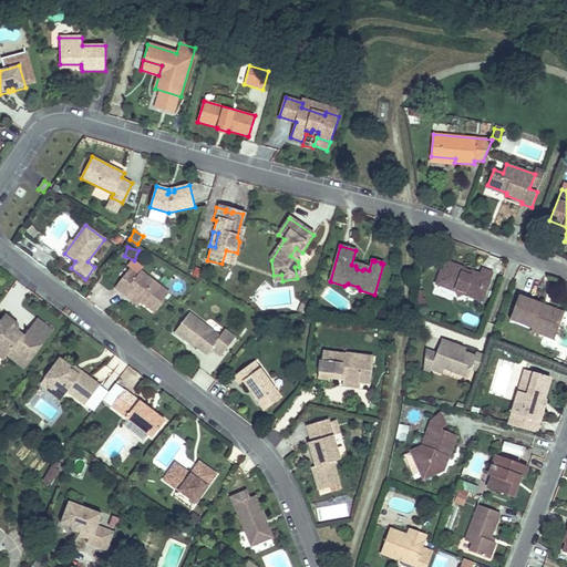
[(226,250),(222,264),(234,267),(237,253),(226,250)]
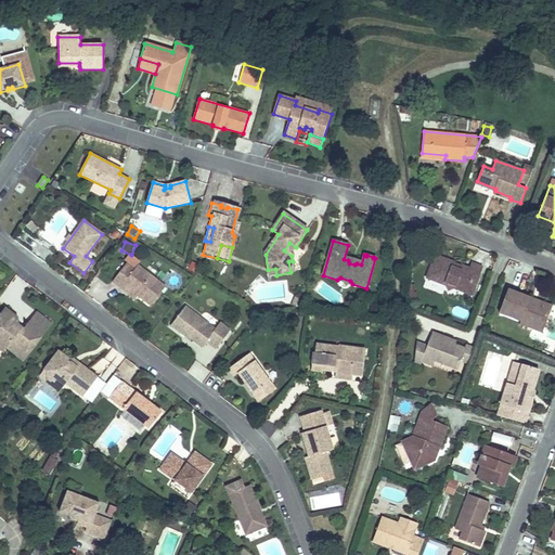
[(436,256),(427,278),(447,285),(447,282),(455,285),(454,287),(473,295),(482,267),(473,263),(470,269),(468,268),(462,270),(452,267),(450,260),(436,256)]
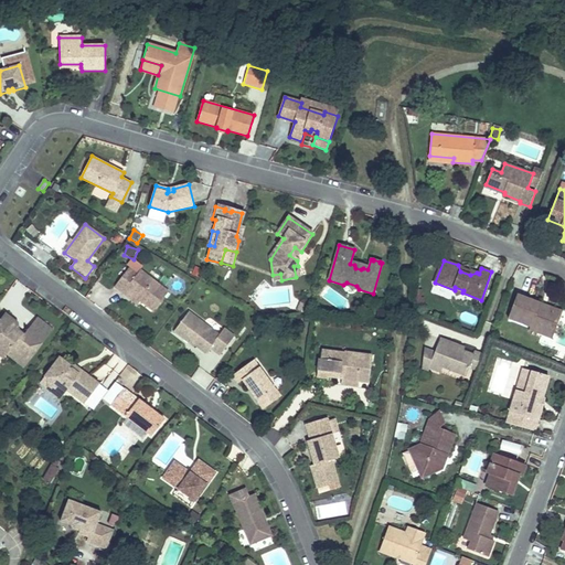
[(458,265),(460,272),(470,275),(477,273),(472,270),(469,264),(462,267),(458,265)]
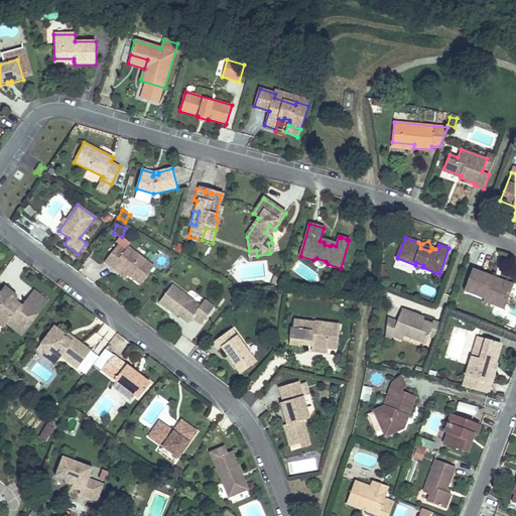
[(118,244),(105,262),(113,268),(115,265),(128,275),(140,284),(153,266),(128,247),(126,250),(118,244)]
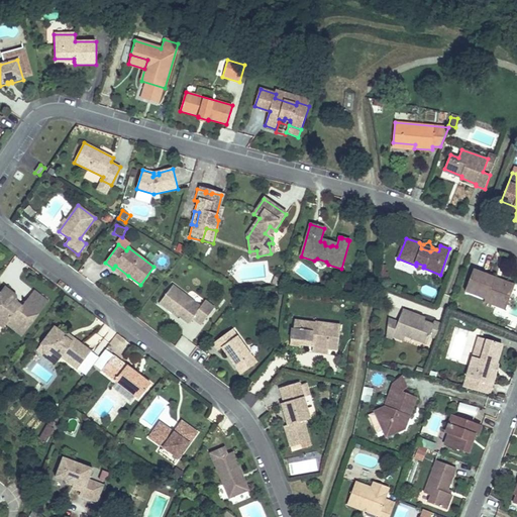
[(115,266),(113,269),(126,279),(128,276),(115,266)]
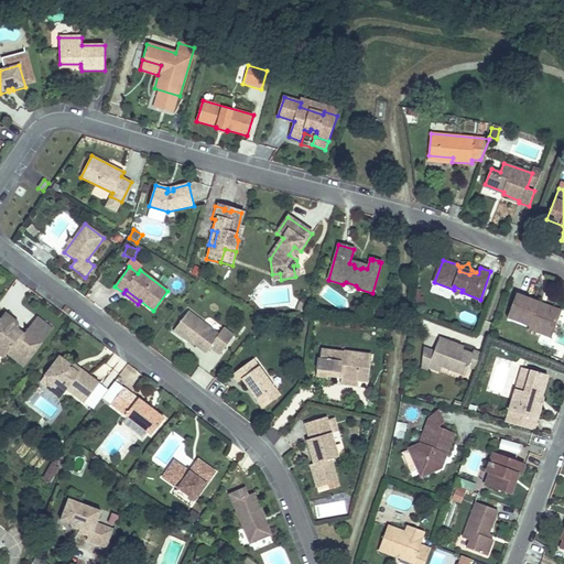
[(518,293),(508,318),(530,326),(529,329),(538,333),(540,328),(553,333),(561,314),(539,305),(540,302),(518,293)]
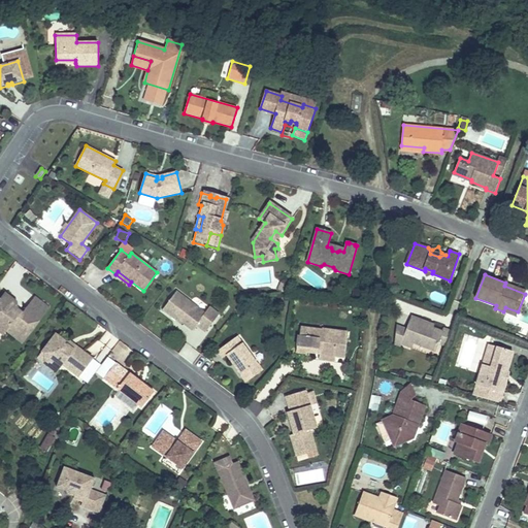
[(505,283),(504,286),(525,294),(526,290),(505,283)]
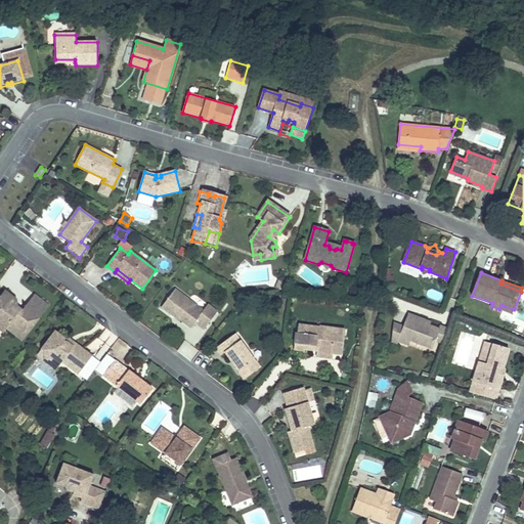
[(27,311),(20,307),(18,309),(14,306),(17,302),(16,301),(16,299),(5,290),(0,296),(0,301),(3,304),(0,307),(0,328),(3,331),(6,326),(23,339),(48,304),(34,293),(27,303),(31,306),(27,311)]
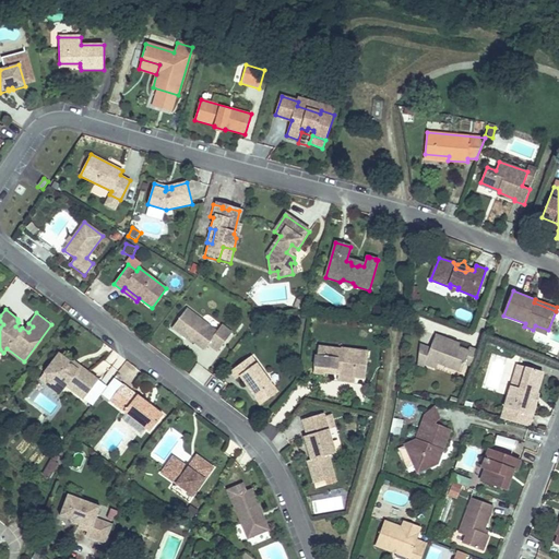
[(217,332),(187,309),(173,328),(188,340),(190,337),(194,341),(193,342),(204,349),(209,344),(217,352),(232,333),(222,325),(217,332)]
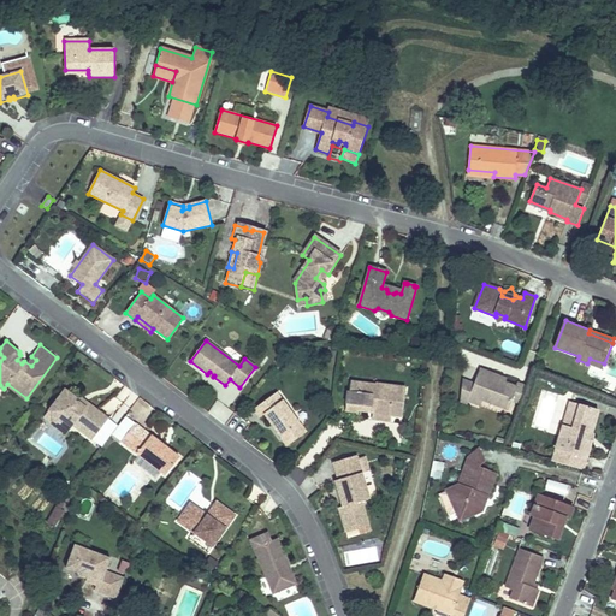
[(31,356),(27,353),(19,354),(21,355),(17,360),(22,363),(24,361),(31,366),(36,360),(31,356)]
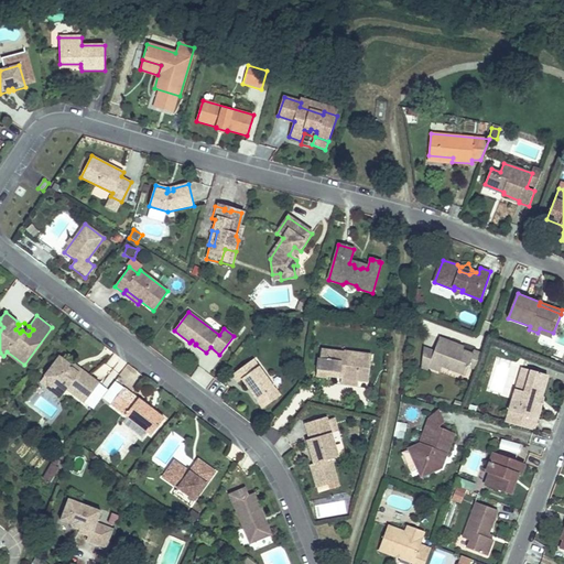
[(540,328),(538,333),(551,338),(553,333),(540,328)]
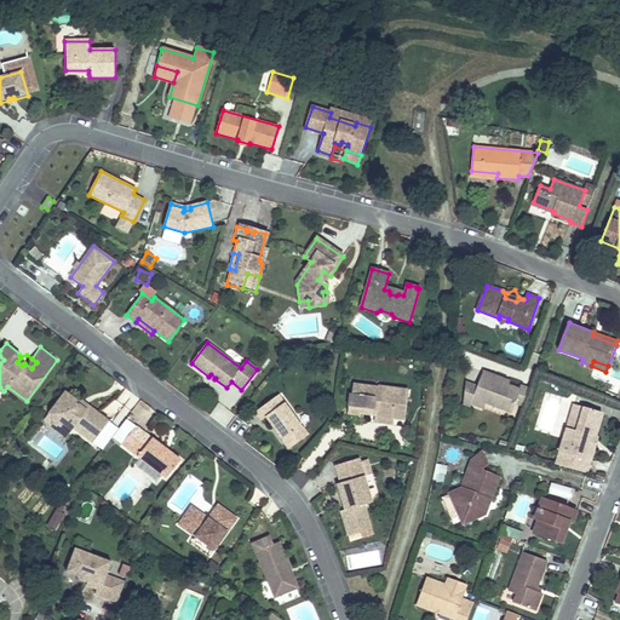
[(483,371),(477,386),(466,382),(464,403),(471,406),(471,403),(474,397),(486,402),(512,413),(516,403),(521,389),(520,389),(509,385),(504,383),(505,379),(483,371)]
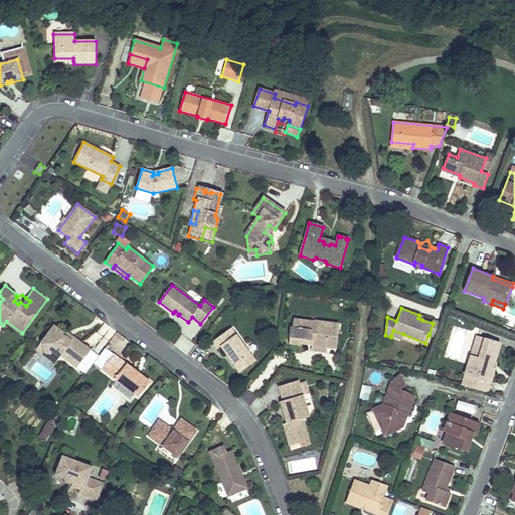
[(304,318),(296,316),(294,325),(302,326),(304,318)]
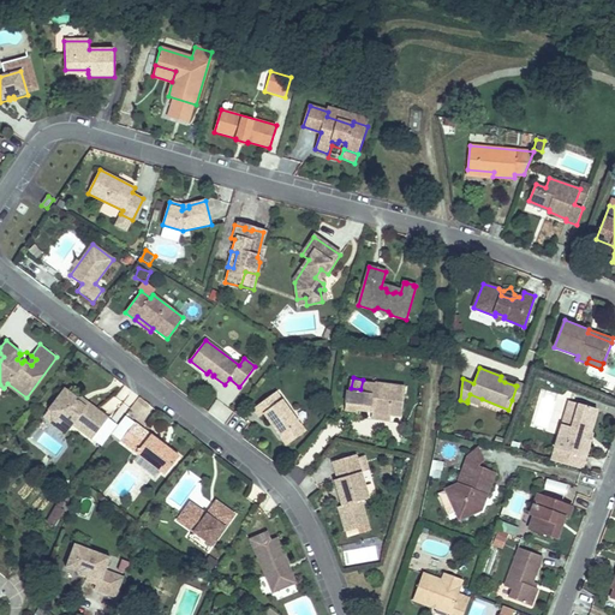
[(407,388),(377,382),(377,383),(363,380),(360,389),(351,388),(348,387),(345,406),(357,410),(357,407),(366,410),(369,406),(372,407),(371,411),(370,417),(389,422),(389,416),(400,418),(407,388)]
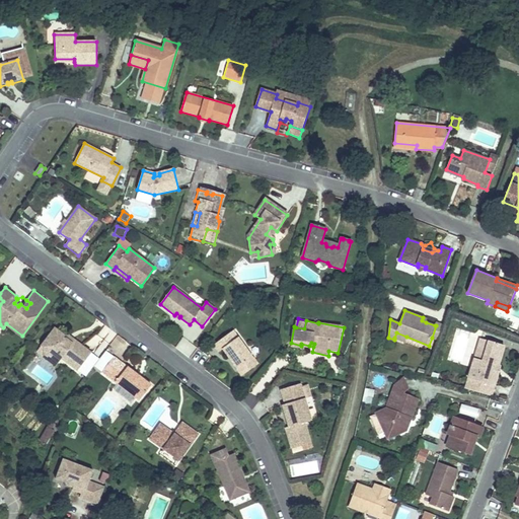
[(435,325),(436,325),(432,338),(439,340),(444,325),(437,322),(435,325)]
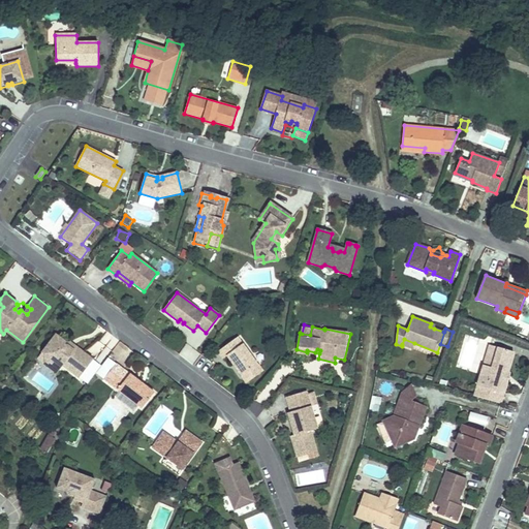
[(73,350),(66,345),(64,346),(63,341),(56,336),(42,353),(44,354),(45,363),(54,362),(61,367),(63,366),(80,378),(93,361),(75,347),(73,350)]
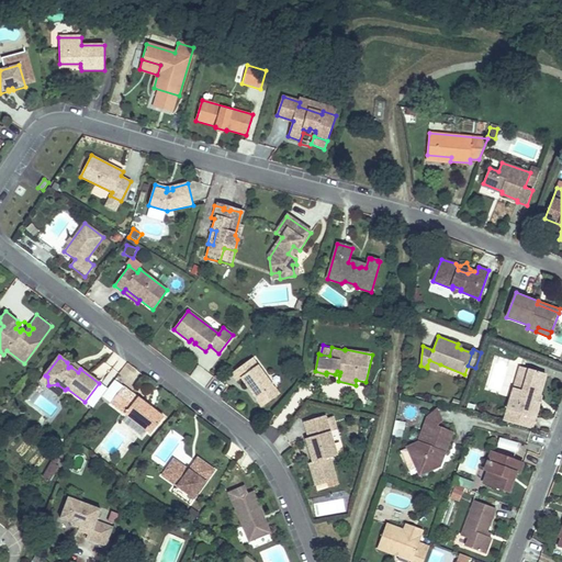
[(269,381),(253,359),(231,374),(236,382),(242,379),(251,393),(269,381)]
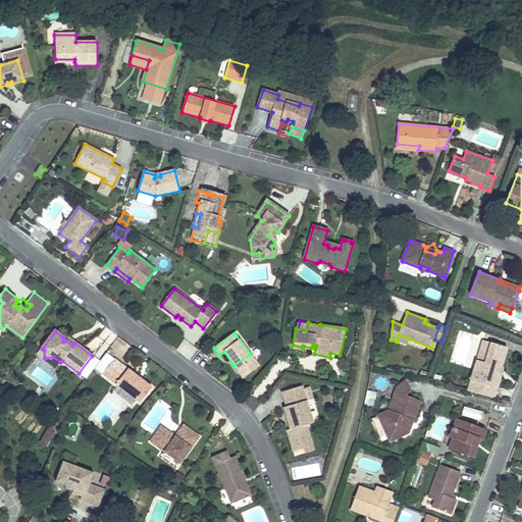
[(399,334),(397,340),(407,344),(409,338),(399,334)]
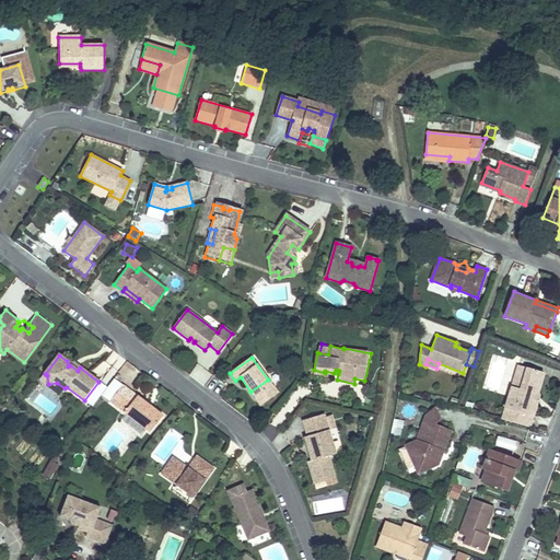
[(80,368),(74,362),(70,363),(67,361),(68,366),(70,365),(78,371),(80,368)]
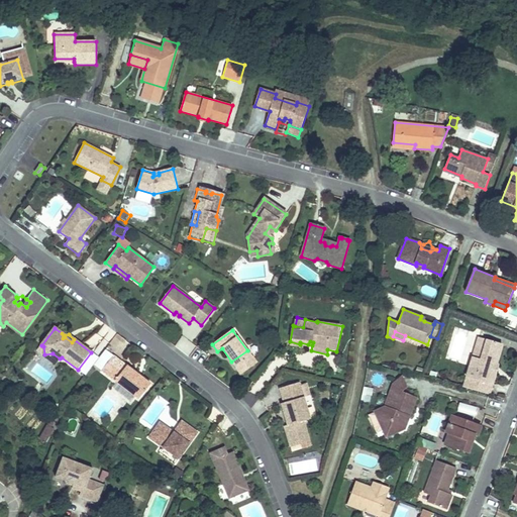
[(479,337),(474,356),(482,359),(487,339),(479,337)]
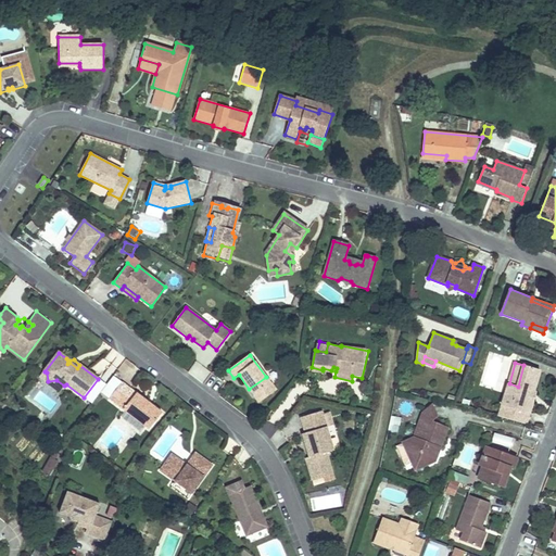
[(502,409),(500,416),(507,419),(526,425),(527,425),(530,413),(528,413),(531,400),(528,399),(530,391),(533,392),(534,391),(540,370),(523,365),(518,387),(509,383),(505,397),(513,400),(509,412),(502,409)]
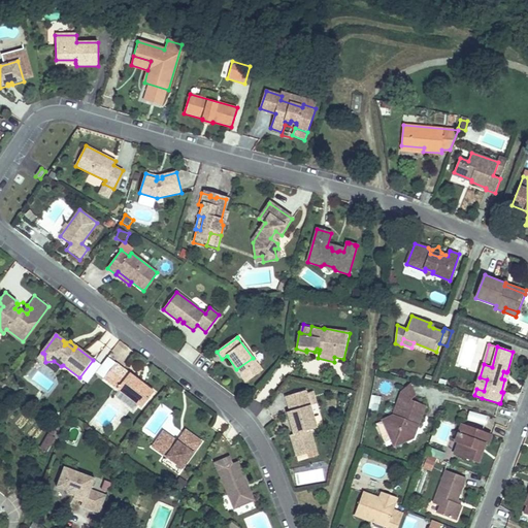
[(258,364),(253,358),(236,369),(241,376),(258,364)]
